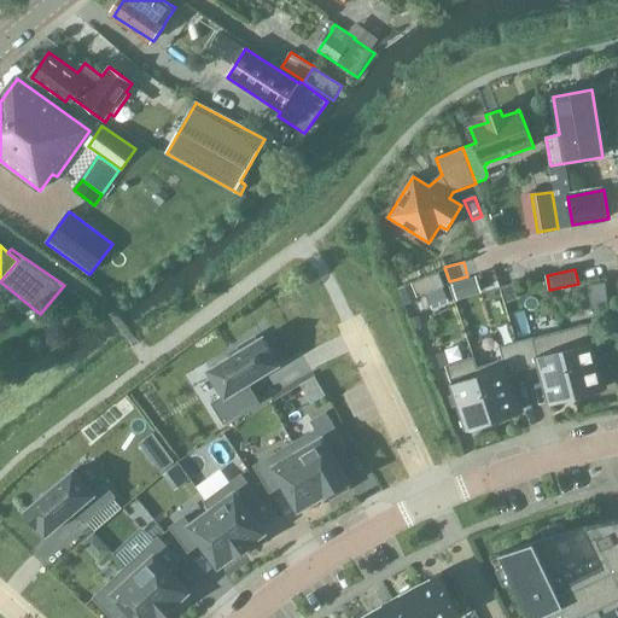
[(439,272),(412,283),(418,296),(444,286),(439,272)]
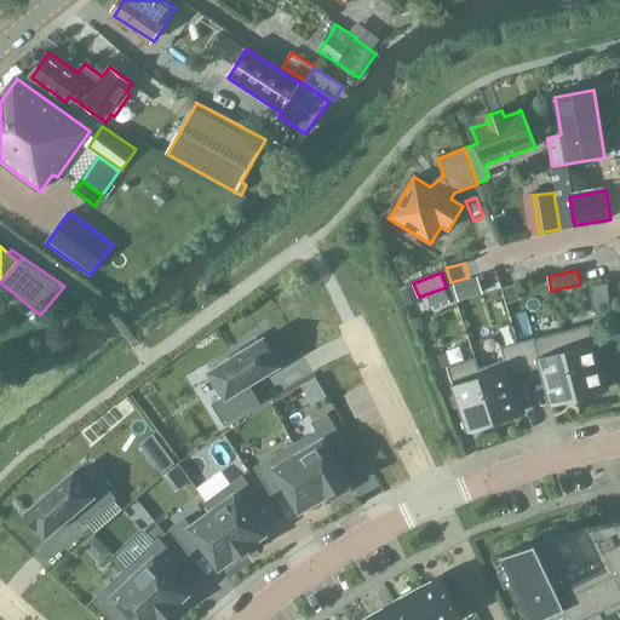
[(464,282),(453,286),(457,298),(469,294),(464,282)]
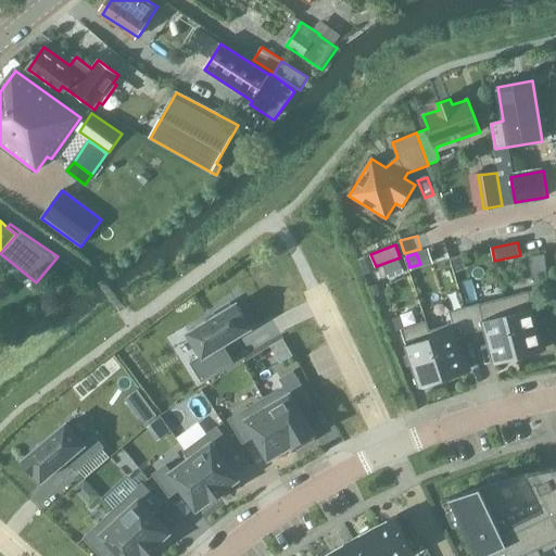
[(369,255),(358,260),(364,270),(374,266),(369,255)]
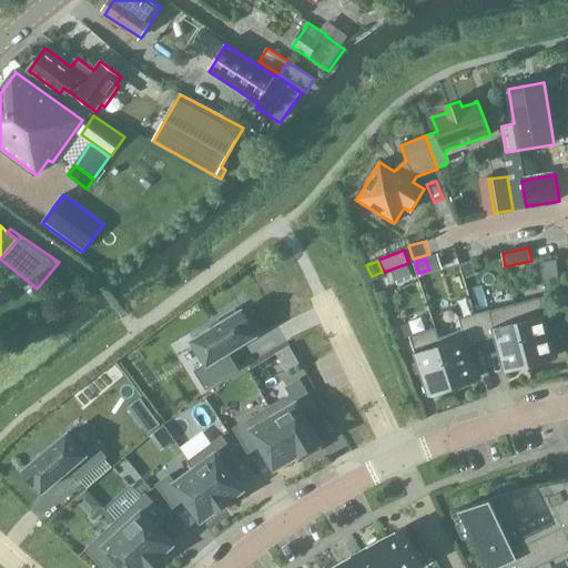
[(469,262),(462,264),(466,275),(474,273),(469,262)]
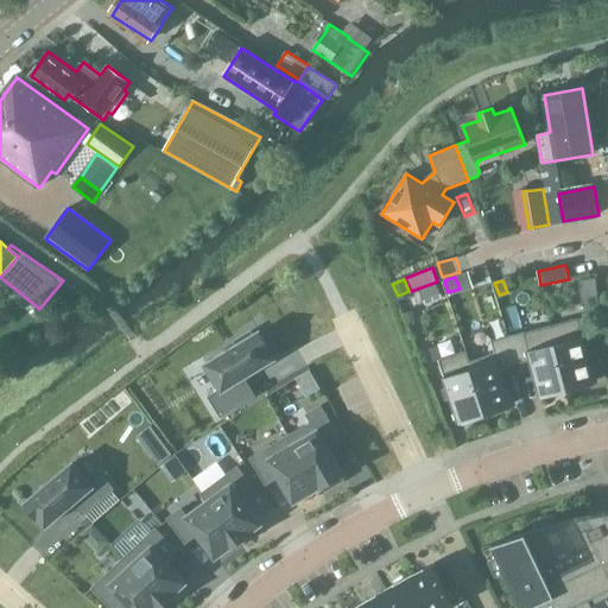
[(578,318),(551,325),(568,388),(595,381),(578,318)]
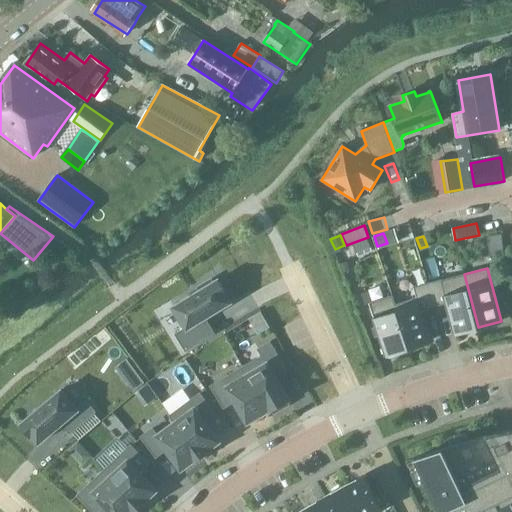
[(478,327),(464,274),(428,284),(434,306),(447,303),(455,333),(478,327)]
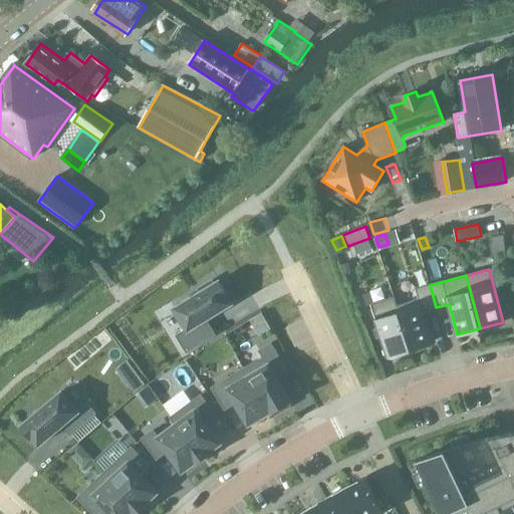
[(216,314),(217,314),(217,313),(232,304),(227,295),(228,295),(220,281),(214,284),(212,281),(199,289),(201,292),(174,308),(187,329),(177,336),(187,352),(215,335),(206,320),(211,317),(212,316),(215,314),(216,314)]
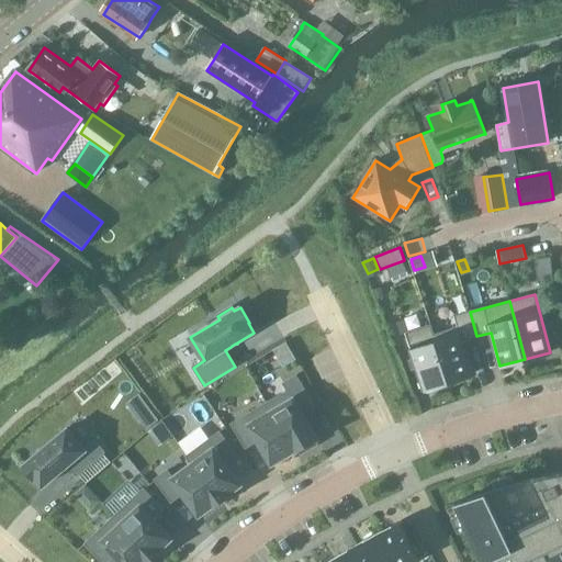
[(476,336),(470,312),(454,316),(458,326),(434,334),(430,324),(430,325),(449,382),(473,373),(463,341),(476,336)]
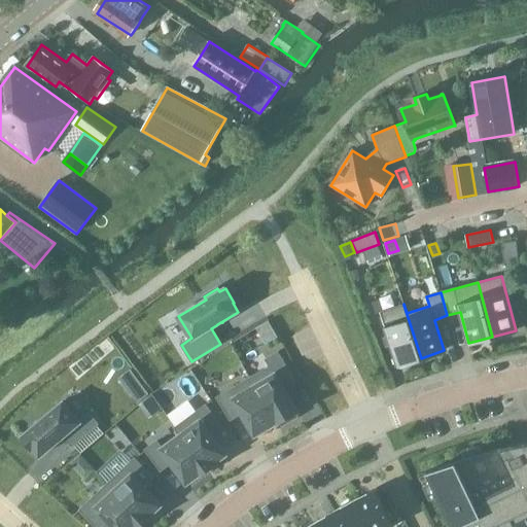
[(380,312),(397,365),(421,358),(403,305),(380,312)]
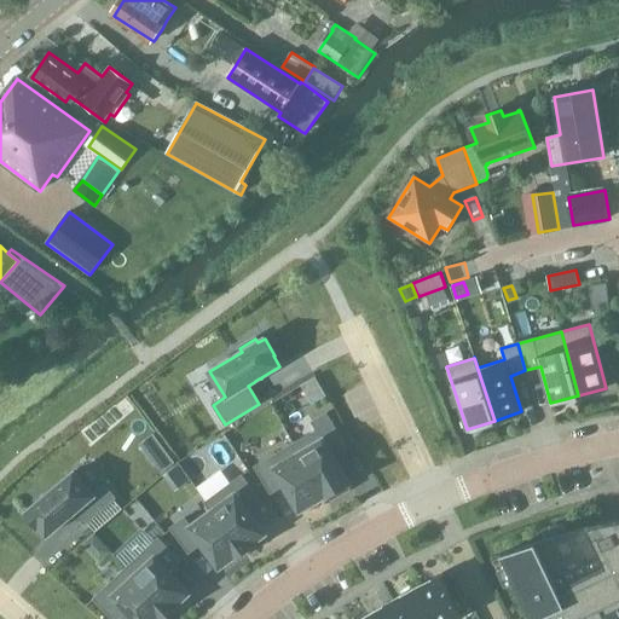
[(339,462),(337,461),(336,461),(334,457),(347,449),(327,415),(312,423),(317,432),(294,445),(324,497),(325,497),(327,498),(329,496),(331,501),(351,490),(347,485),(351,484),(341,468),(341,467),(340,467),(337,462),(339,462)]
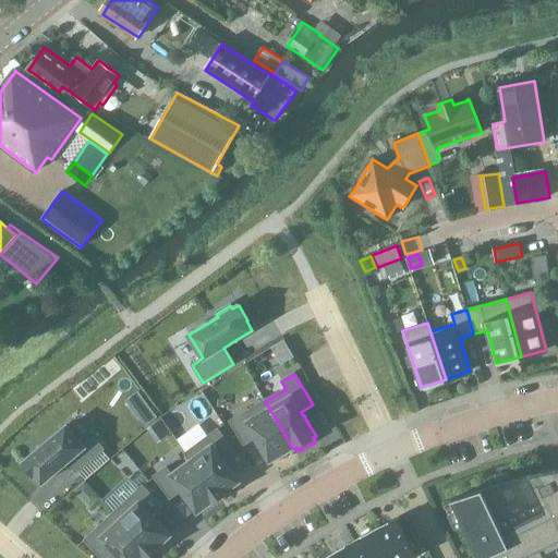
[(258,441),(258,443),(259,444),(262,447),(262,449),(263,448),(270,461),(292,448),(265,401),(231,421),(244,445),(256,438),(258,441)]
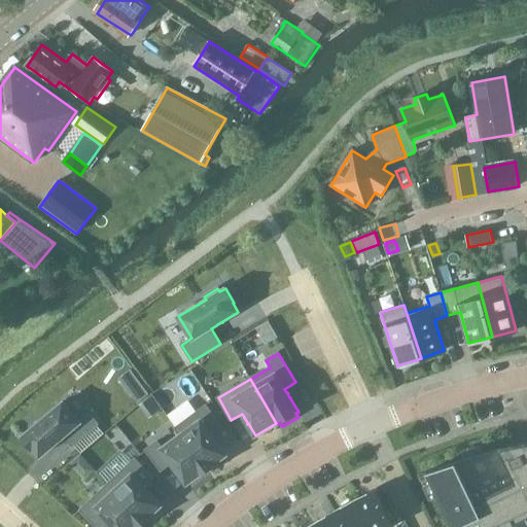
[(145,387),(135,393),(140,401),(150,394),(145,387)]
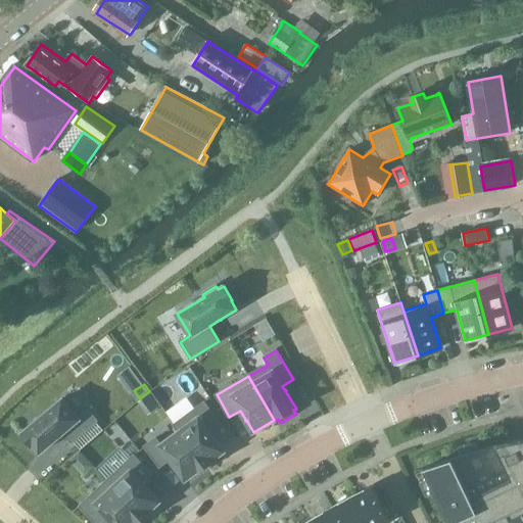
[(33,446),(39,454),(54,441),(55,441),(55,440),(58,438),(59,437),(63,433),(72,443),(97,421),(88,411),(79,419),(62,399),(21,434),(32,446),(33,446)]
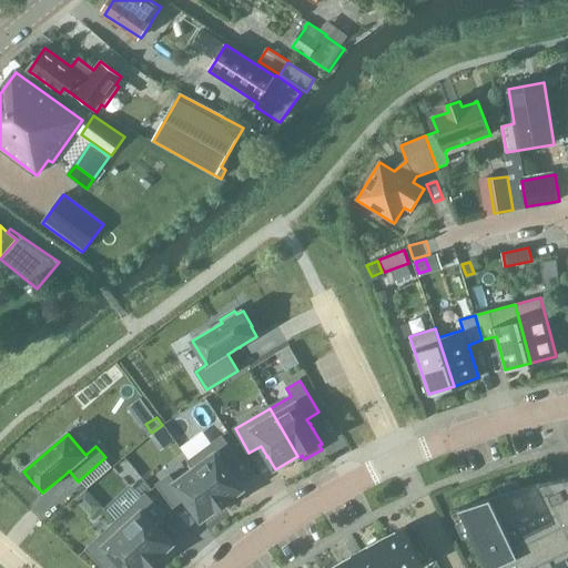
[(222,437),(212,445),(190,460),(189,462),(194,469),(195,468),(223,507),(231,501),(230,500),(244,490),(234,477),(235,477),(234,475),(233,476),(231,472),(231,470),(230,470),(227,468),(239,459),(222,437)]
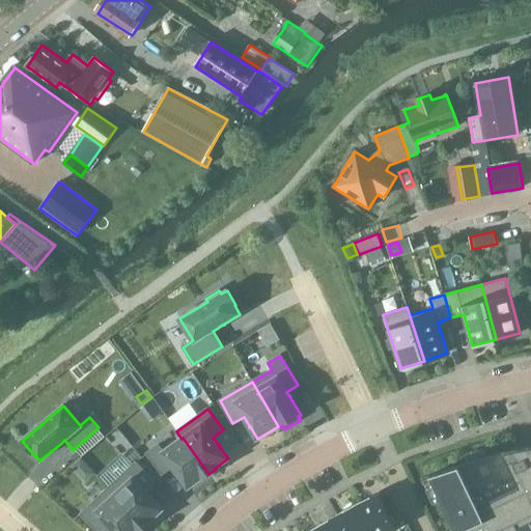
[(173,467),(175,470),(175,471),(175,472),(176,471),(178,475),(179,476),(188,487),(201,478),(202,479),(208,474),(183,438),(182,439),(163,451),(159,445),(147,453),(162,474),(173,467)]
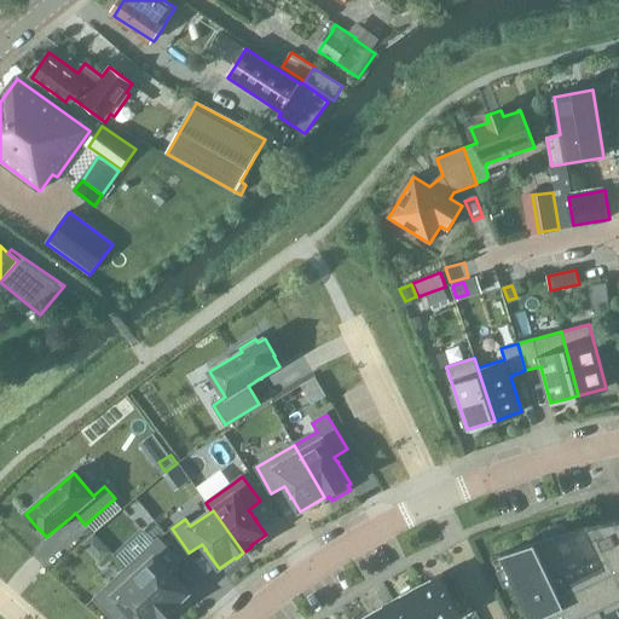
[(618,618),(618,519),(589,526),(567,532),(536,542),(502,554),(533,618),(537,618),(538,618),(537,618),(618,618)]
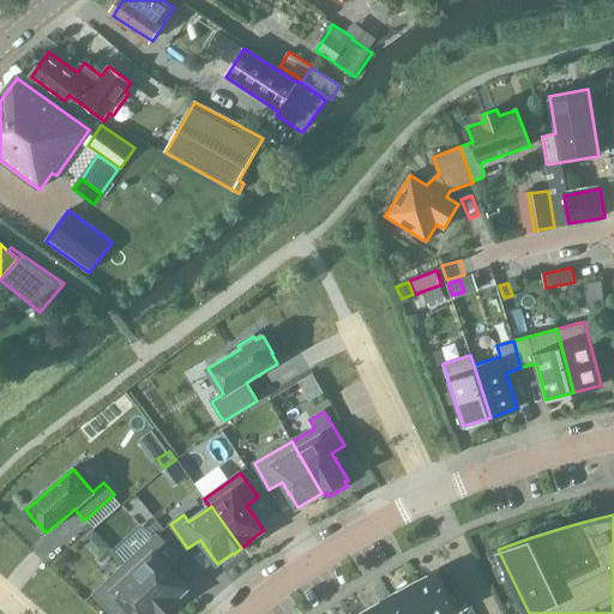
[(168,611),(174,603),(174,602),(187,589),(176,577),(175,576),(172,572),(172,571),(170,571),(167,567),(178,558),(157,535),(126,565),(132,572),(168,611)]
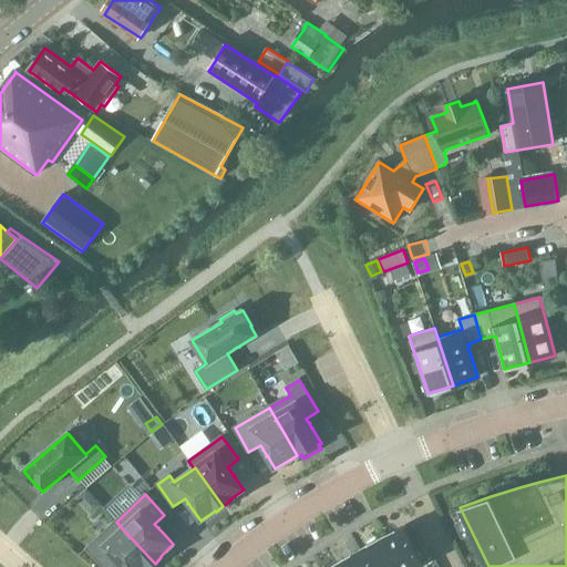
[(150,566),(154,563),(116,522),(86,549),(103,566),(107,566),(115,560),(119,564),(120,565),(122,566),(150,566)]
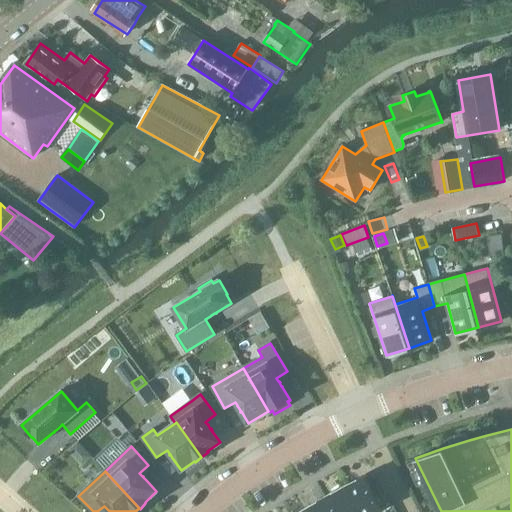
[(376,498),(386,493),(376,474),(367,478),(376,498)]
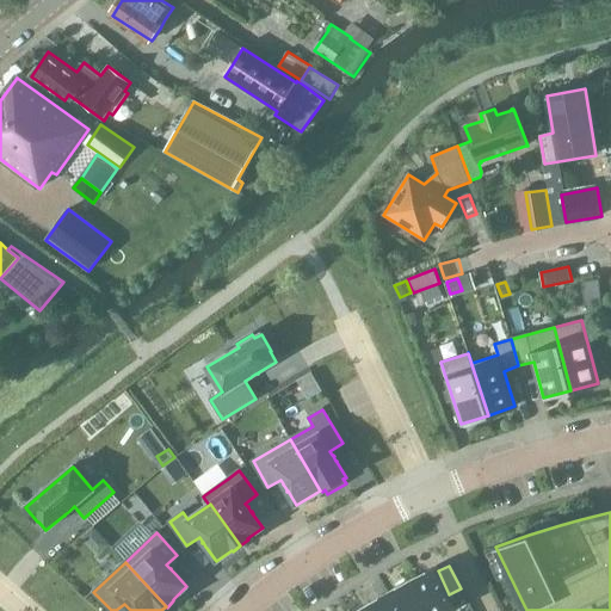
[(412,580),(427,610),(454,610),(457,610),(438,571),(437,568),(412,580)]
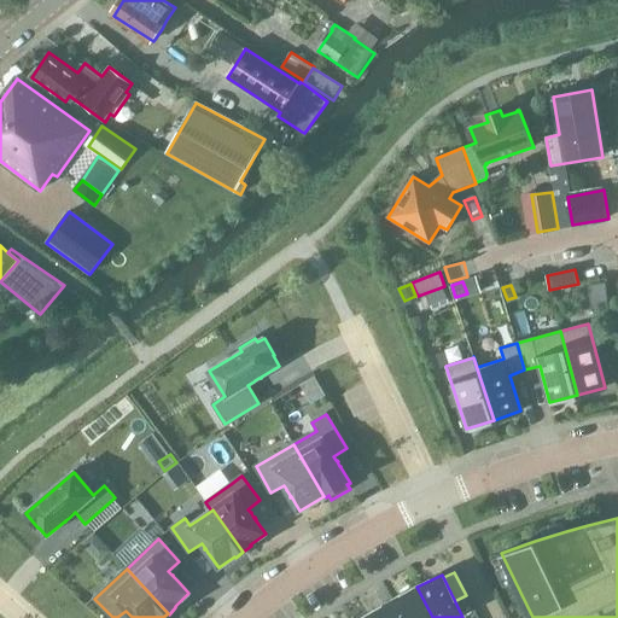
[(432,617),(417,587),(392,601),(402,617),(432,617)]
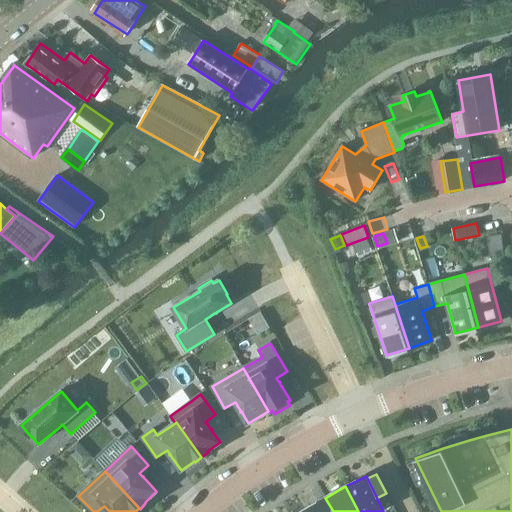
[(305,509),(307,511),(333,511),(325,498),(305,509)]
